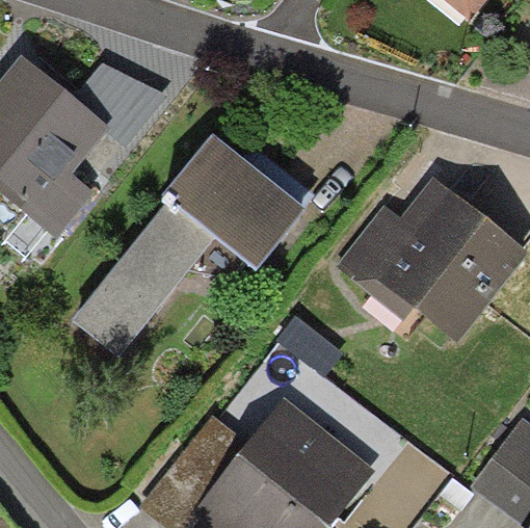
[(446,0),(470,19),(484,0),(446,0)]
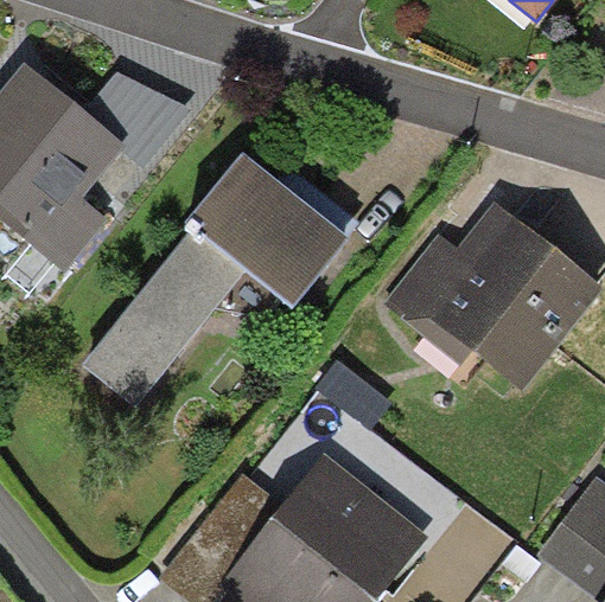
[(83,113),(23,64),(0,91),(0,219),(63,270),(106,218),(81,198),(121,149),(123,146),(83,113)]
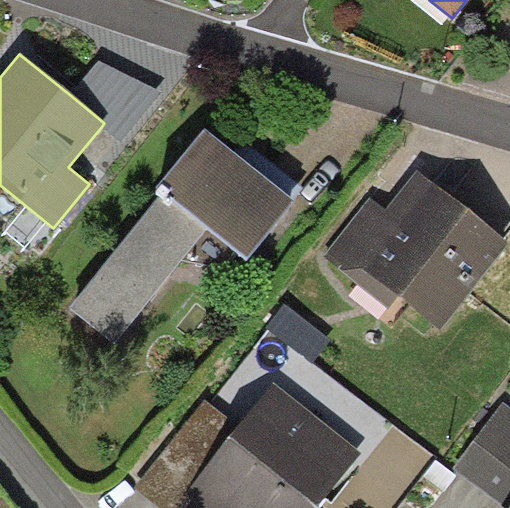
[(97,59),(70,95),(104,123),(102,126),(120,139),(160,89),(97,59)]
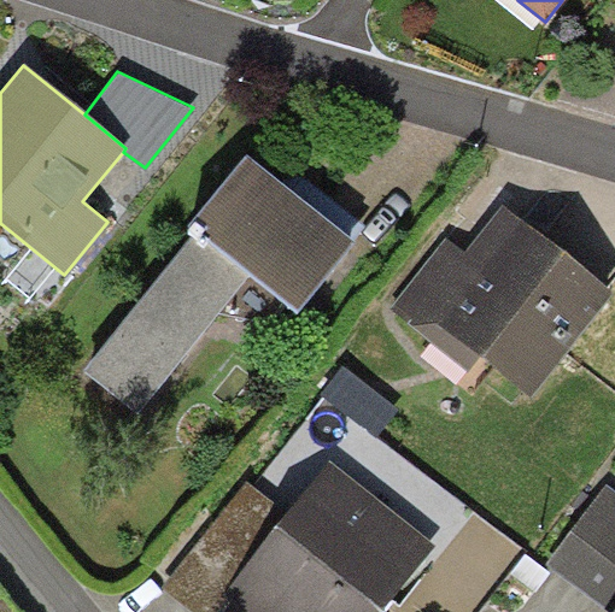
[(279,183),(245,157),(188,230),(192,233),(83,371),(139,413),(246,276),(296,315),(353,241),(351,239),(316,212),(279,183)]
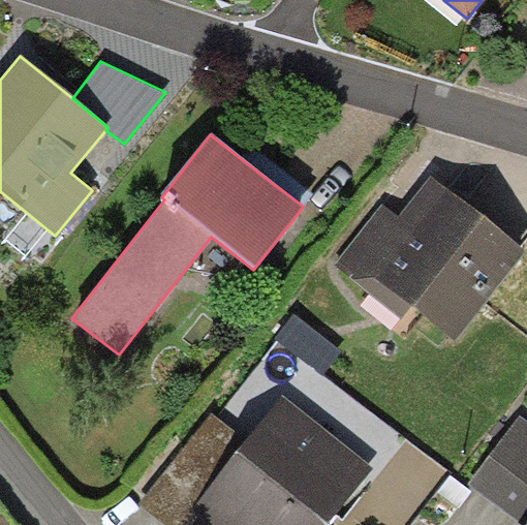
[(249,144),(239,157),(271,182),(301,205),(311,192),(249,144)]
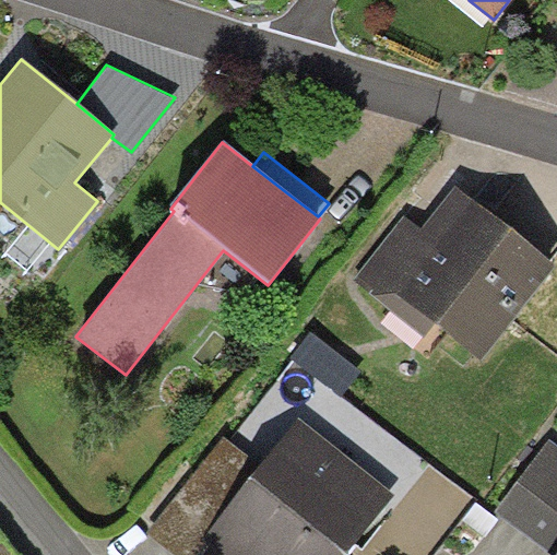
[(555,266),(454,185),(419,227),(404,214),(352,278),(424,335),(434,322),(480,359),(555,266)]
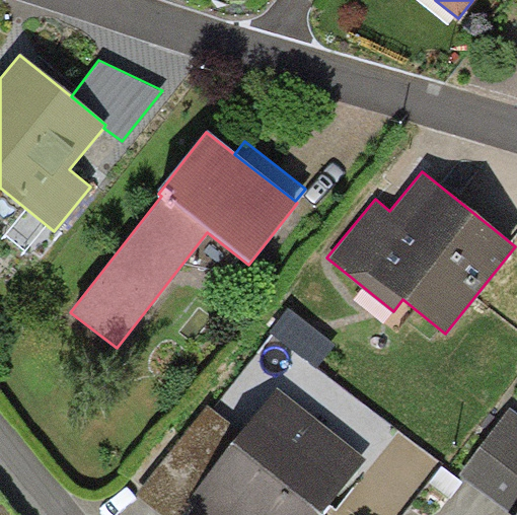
[(333,343),(288,307),(270,329),(314,365),(333,343)]
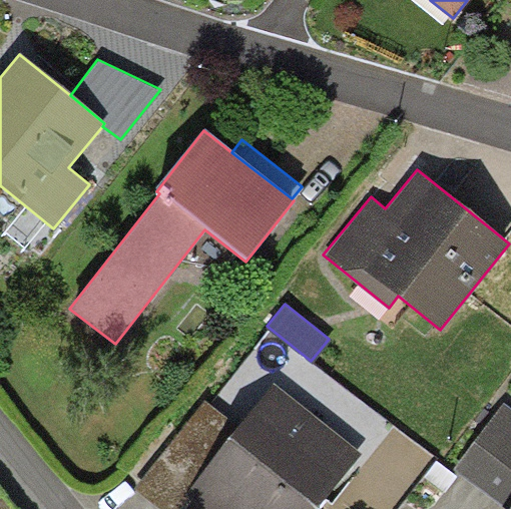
[(316,508),(362,453),(275,383),(228,438),(183,494),(201,508),(316,508)]
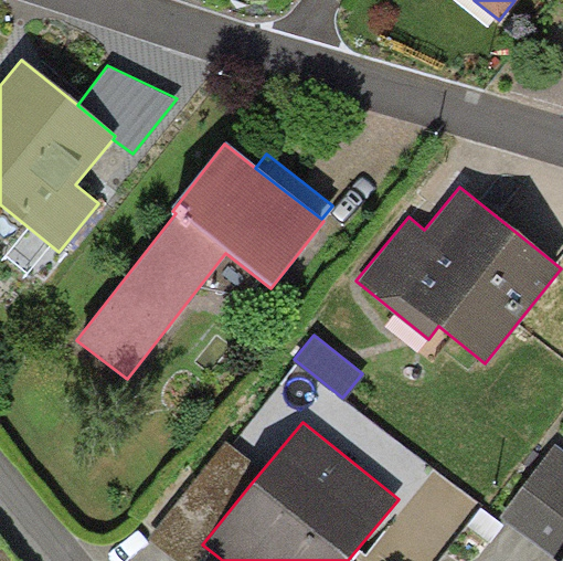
[(500,515),(562,560),(562,446),(555,441),(500,515)]
